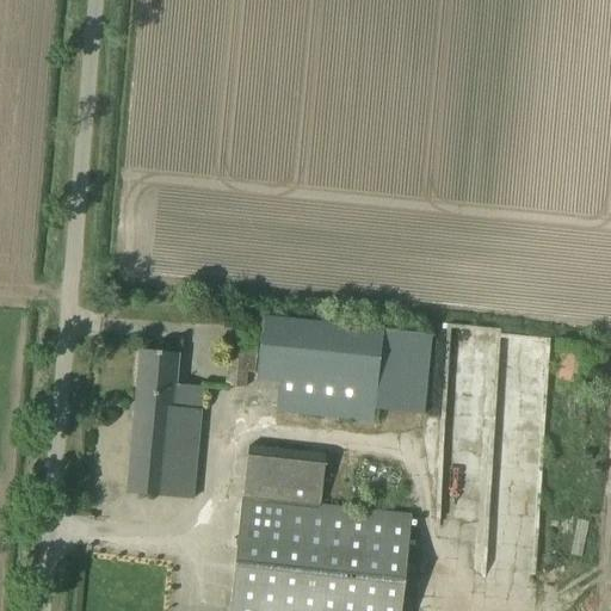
[(374,409),(423,415),(432,335),(264,318),(257,380),(279,382),(276,412),(372,423),(374,409)]
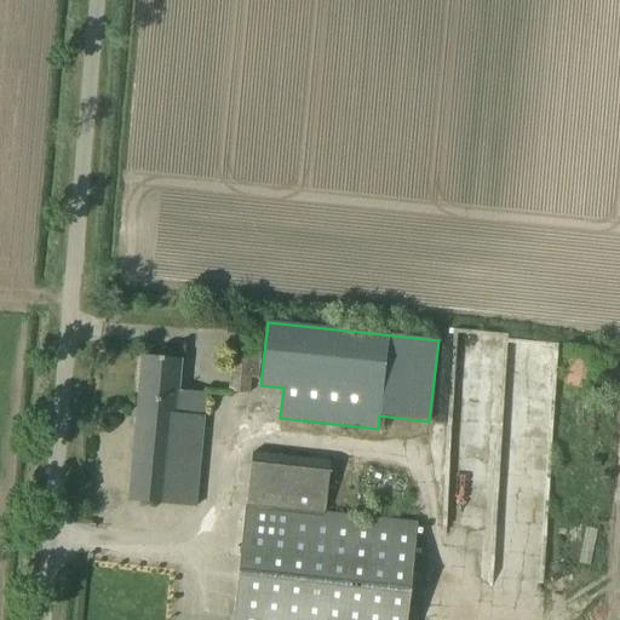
[(258,378),(263,333),(234,331),(228,391),(250,394),(251,377),(258,378)]
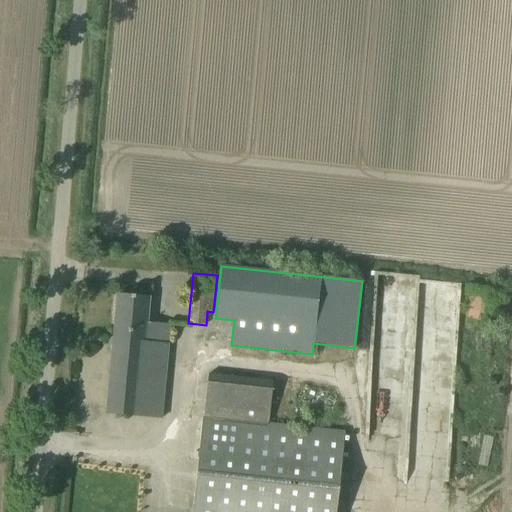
[(149,296),(117,293),(106,413),(161,418),(170,323),(146,321),(149,296)]
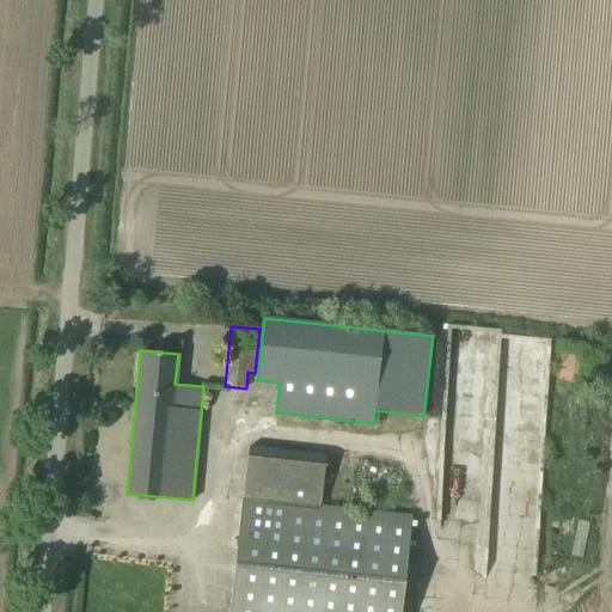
[(249,446),(228,611),(401,611),(412,514),(320,503),(325,454),(249,446)]
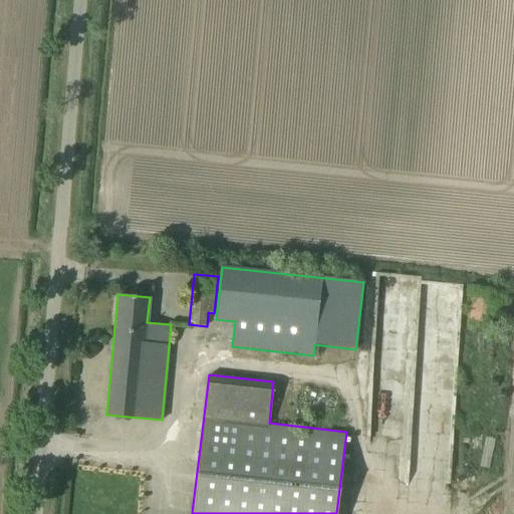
[(406,410),(409,495),(442,493),(439,409),(406,410)]
